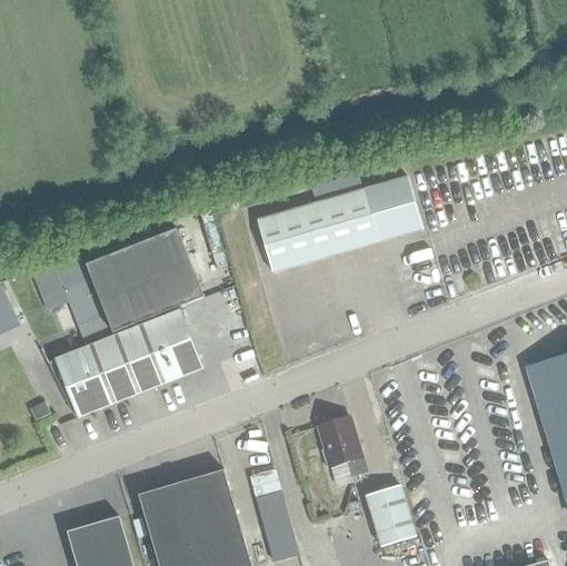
[(406,177),(257,219),(271,270),(421,228),(406,177)]
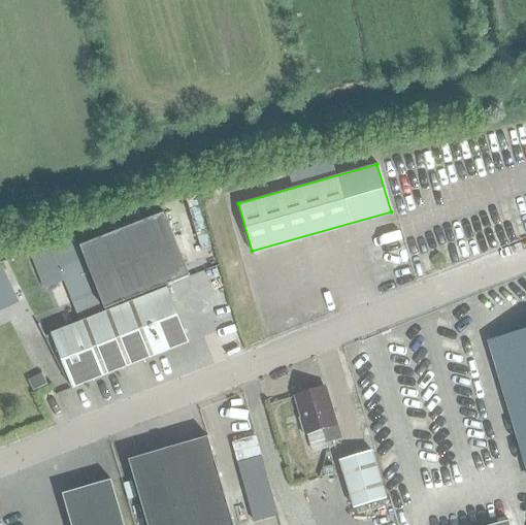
[(50,331),(44,334),(37,321),(36,322),(64,375),(64,374),(66,373),(71,386),(188,339),(166,286),(138,297),(137,294),(189,273),(164,210),(79,243),(104,306),(125,298),(126,301),(101,310),(78,320),(50,331)]
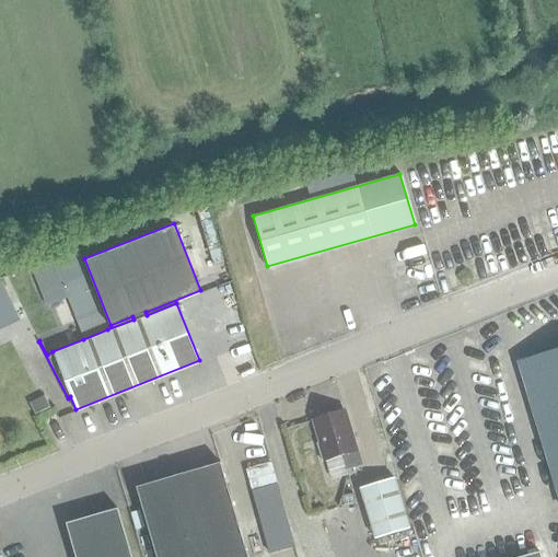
[(83,339),(107,329),(90,286),(70,293),(55,254),(30,264),(45,303),(66,296),(83,339)]
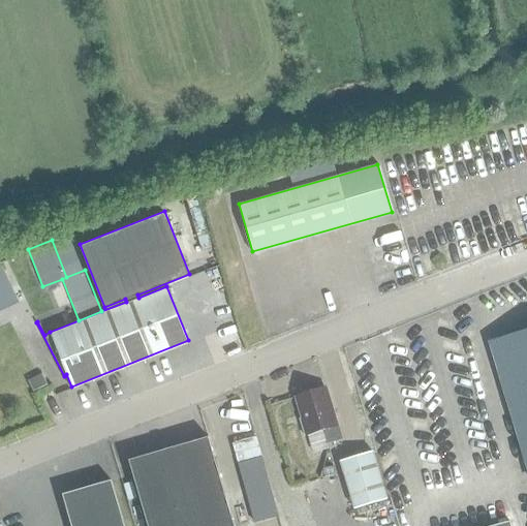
[(526,472),(526,329),(489,340),(526,472)]
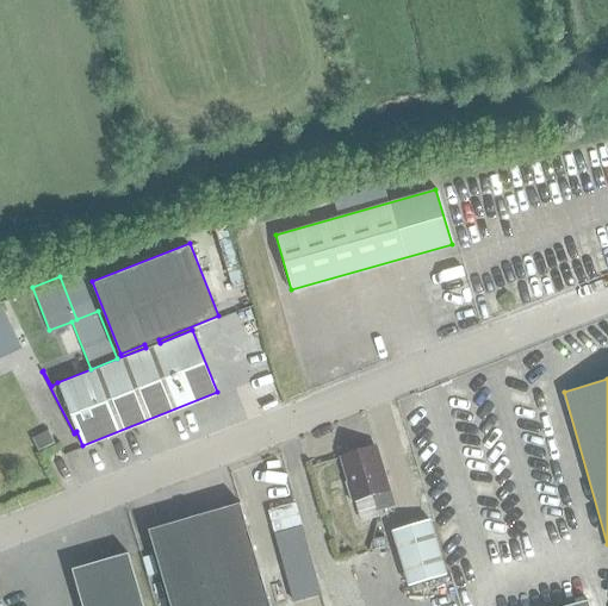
[(349,499),(371,493),(376,510),(394,504),(388,486),(385,486),(373,444),(340,454),(347,479),(343,480),(349,499)]
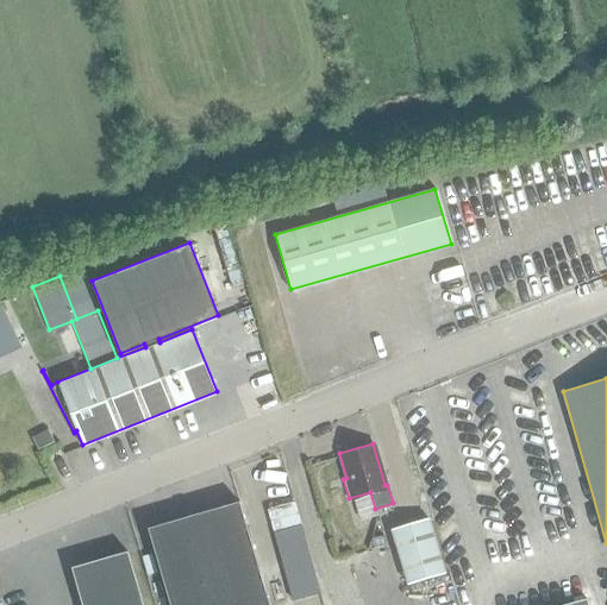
[(168,604),(267,604),(237,502),(145,528),(168,604)]
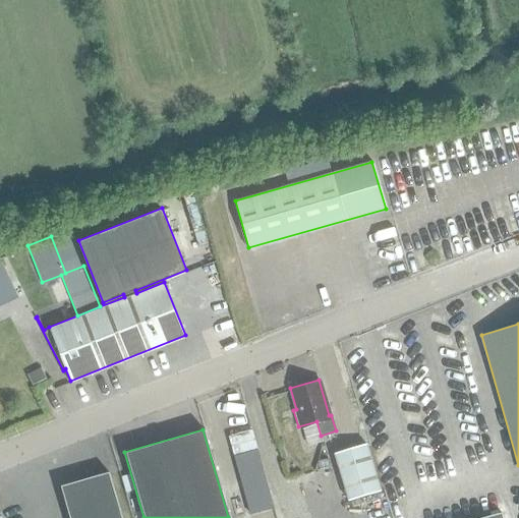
[(380,490),(365,443),(334,452),(347,500),(380,490)]
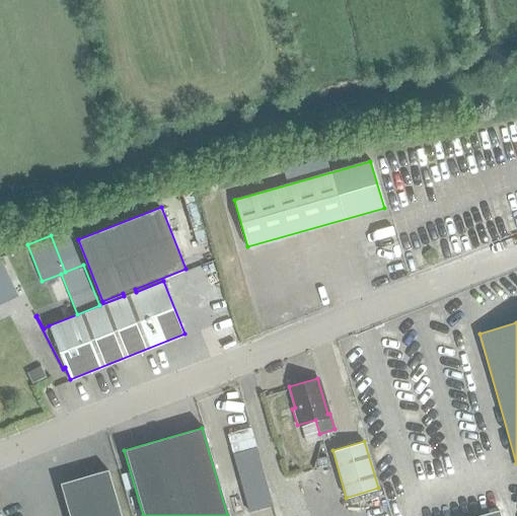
[(121,515),(107,469),(60,484),(69,515),(121,515)]
